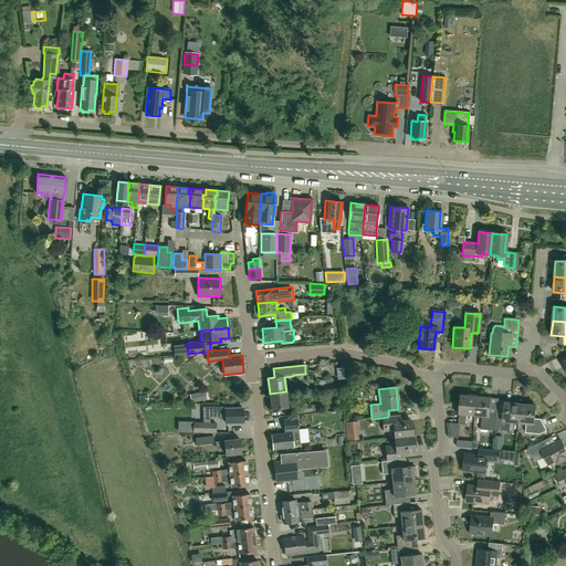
[(191,404),(200,401),(208,399),(206,391),(189,395),(191,404)]
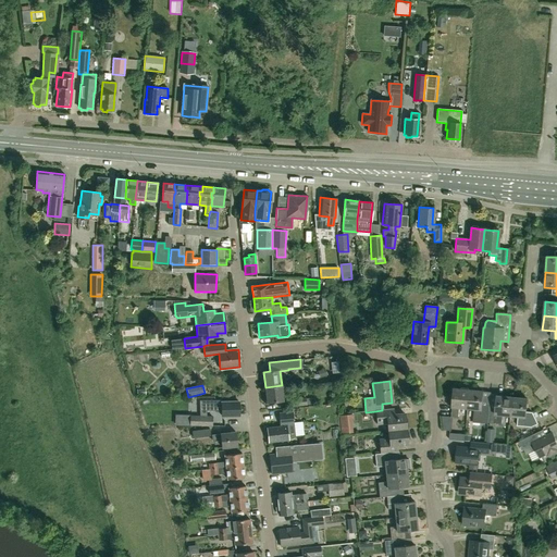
[(282,385),(265,387),(267,403),(284,400),(282,385)]
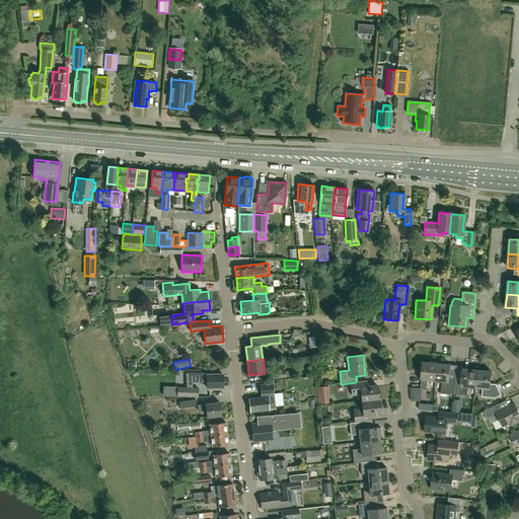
[(435,380),(437,364),(423,363),(420,389),(427,389),(428,380),(435,380)]
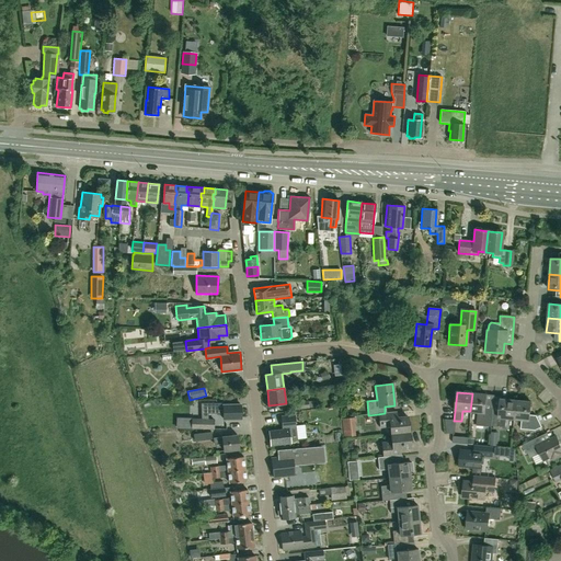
[(491,427),(491,426),(492,412),(493,407),(485,405),(487,395),(472,393),(470,411),(477,412),(476,426),(491,427)]
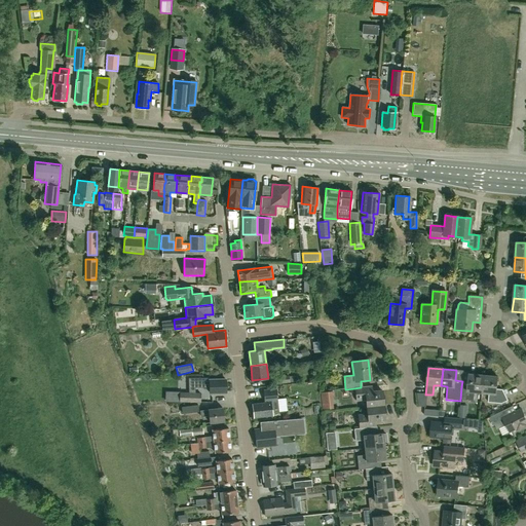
[(482,392),(483,376),(470,374),(468,386),(461,386),(460,400),(474,401),(475,392),(482,392)]
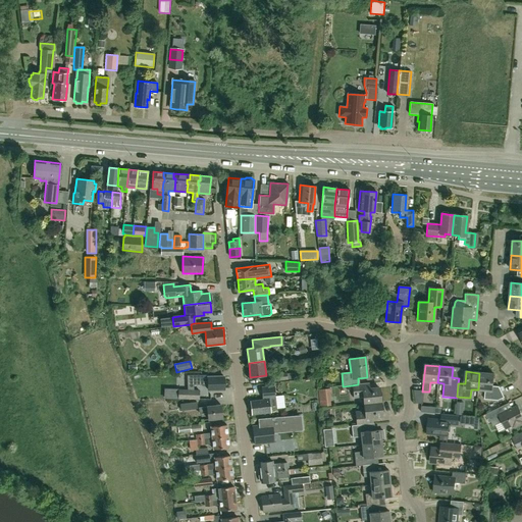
[(274,381),(286,379),(286,372),(273,374),(274,381)]
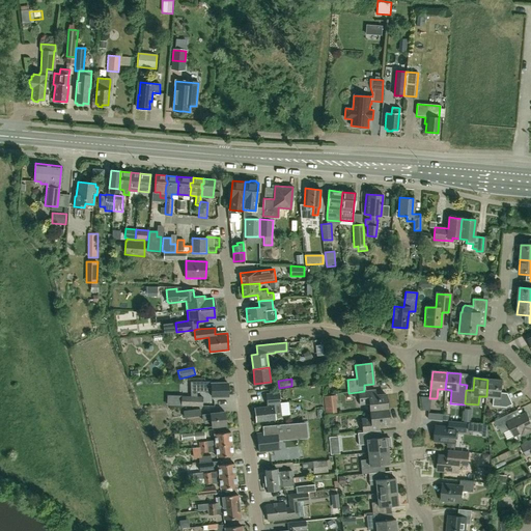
[(487,380),(486,396),(494,397),(493,407),(506,408),(512,404),(507,393),(501,393),(502,381),(487,380)]
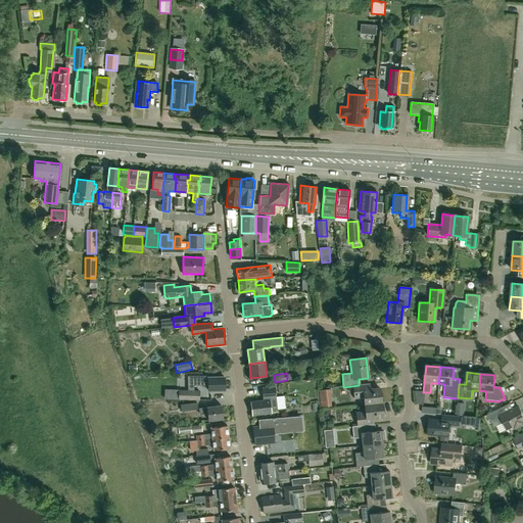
[(193,376),(187,376),(188,385),(194,385),(208,385),(208,390),(225,390),(225,377),(207,377),(207,375),(193,376)]
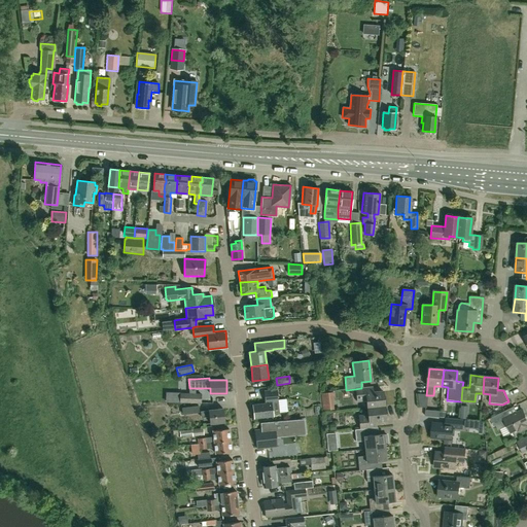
[(254,418),(273,416),(273,413),(279,413),(276,387),(264,388),(265,403),(252,405),(254,418)]
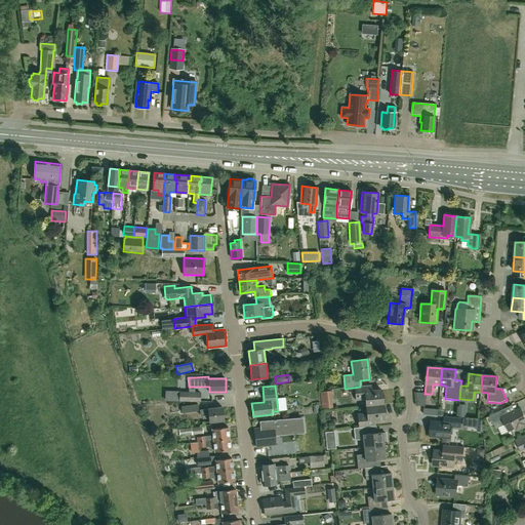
[(365,406),(382,405),(380,391),(370,392),(370,386),(360,387),(354,388),(355,400),(364,399),(365,406)]
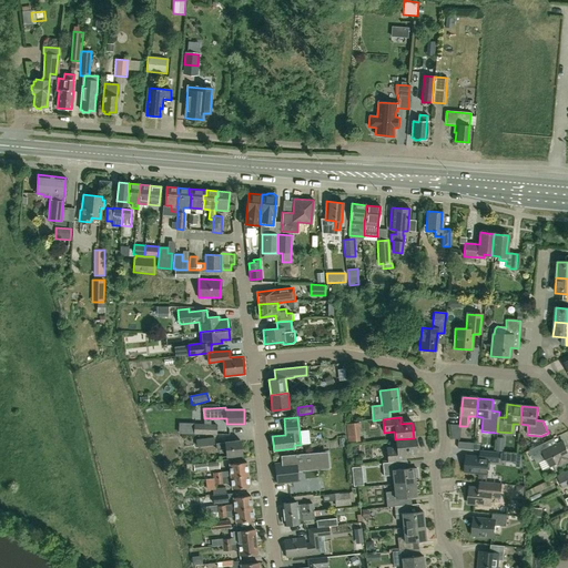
[(348,439),(362,438),(361,422),(347,422),(348,439)]
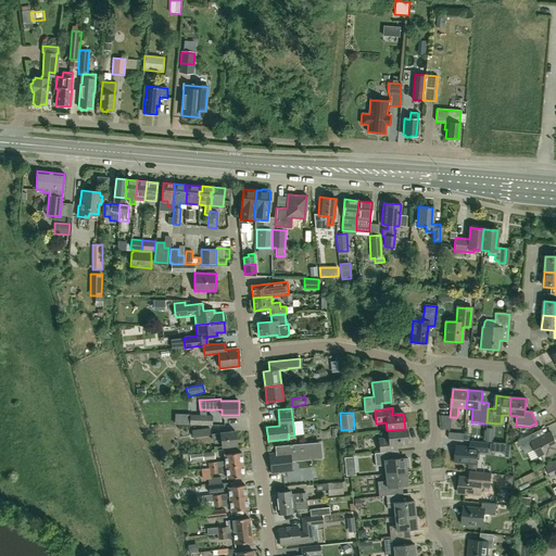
[(190,415),(189,425),(212,426),(212,416),(206,415),(200,415),(190,415)]
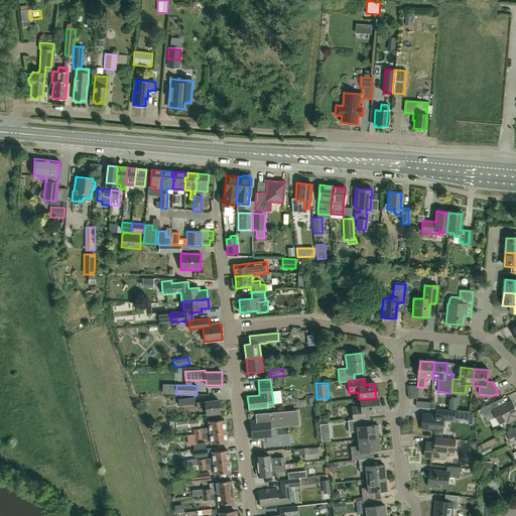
[(178,406),(195,404),(195,397),(177,399),(178,406)]
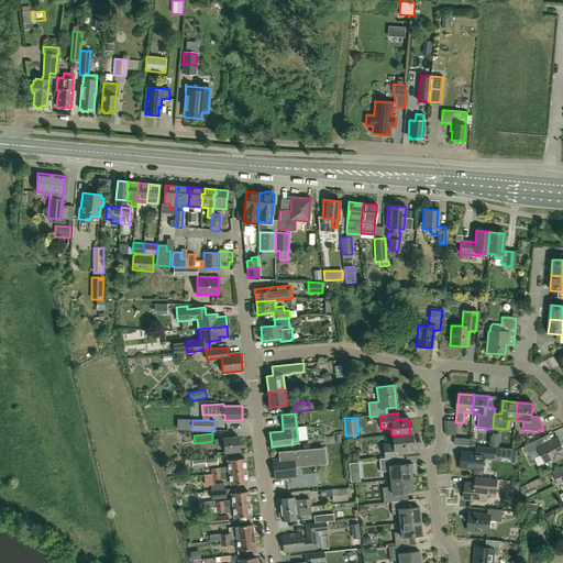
[(401,457),(400,450),(411,449),(410,434),(392,435),(393,444),(383,445),(384,459),(395,457),(401,457)]
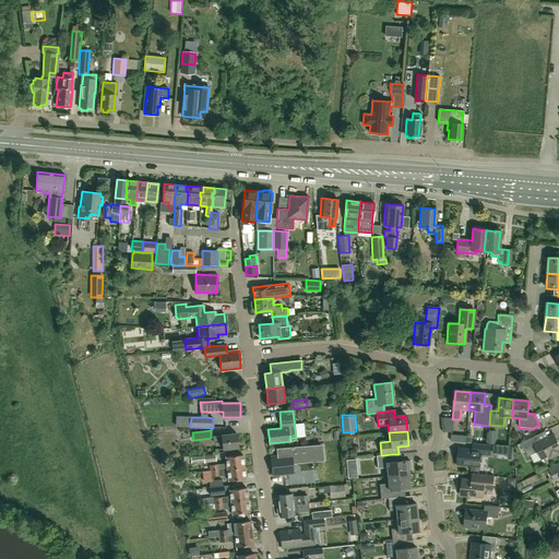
[(238,448),(237,435),(222,436),(213,437),(214,443),(222,442),(223,449),(238,448)]
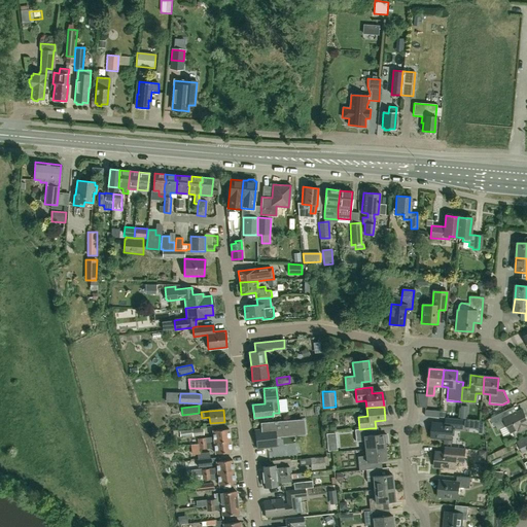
[(526,420),(522,410),(515,413),(515,414),(511,416),(507,410),(491,418),(498,431),(506,426),(511,433),(519,429),(521,432),(526,428),(526,420)]
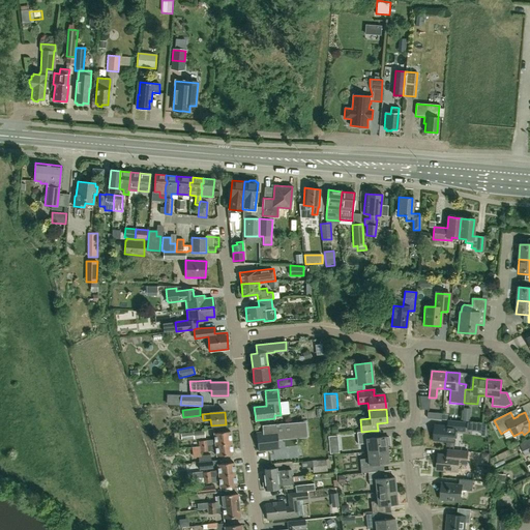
[(466,432),(467,422),(448,420),(448,428),(435,425),(434,441),(448,442),(447,447),(455,448),(457,431),(466,432)]
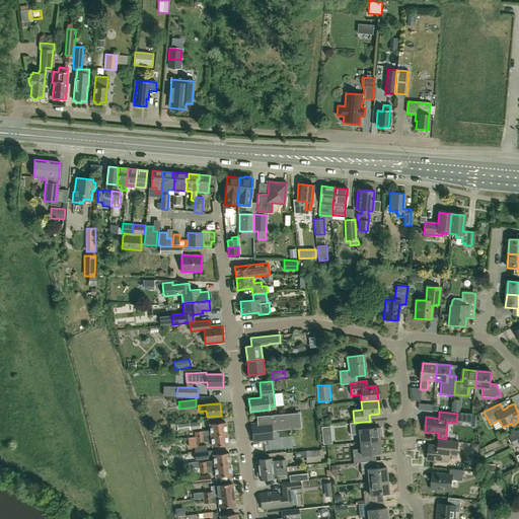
[(257,424),(251,424),(253,442),(272,440),(271,430),(299,427),(297,413),(256,417),(257,424)]
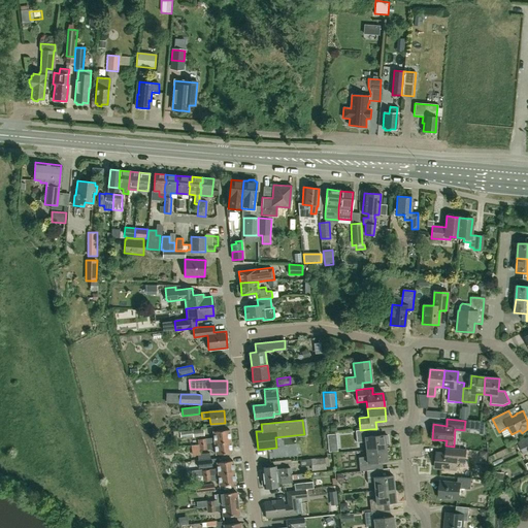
[(193,437),(204,436),(203,429),(189,430),(179,432),(180,437),(193,436),(193,437)]
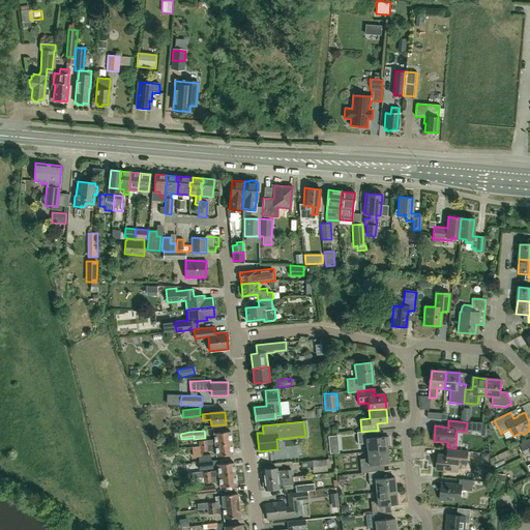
[(366,452),(387,450),(386,445),(389,445),(389,437),(385,438),(385,437),(373,438),(372,431),(361,432),(357,433),(358,443),(365,443),(366,444),(366,452)]
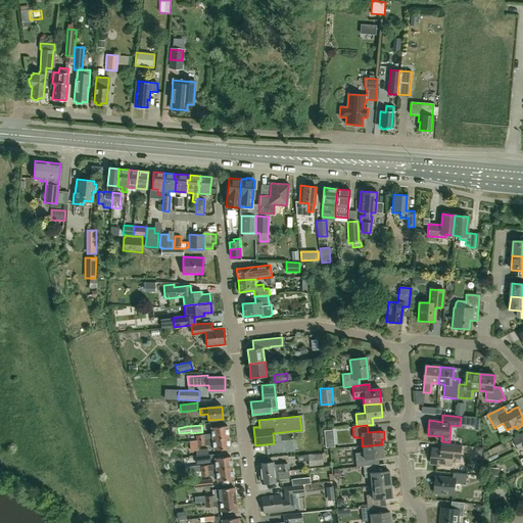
[(196,440),(229,437),(227,426),(210,427),(211,434),(196,435),(196,440)]
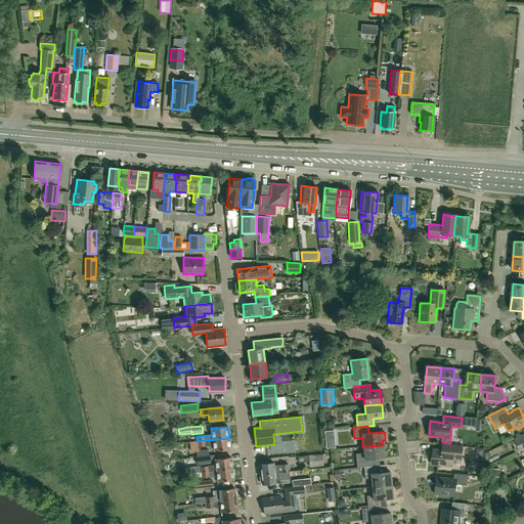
[(523,447),(523,434),(514,439),(519,450),(523,447)]
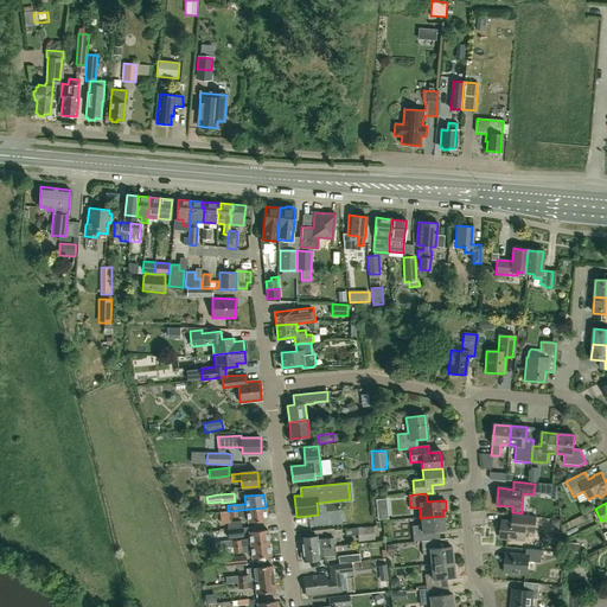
[(266,508),(228,511),(229,517),(247,516),(248,523),(267,521),(266,508)]
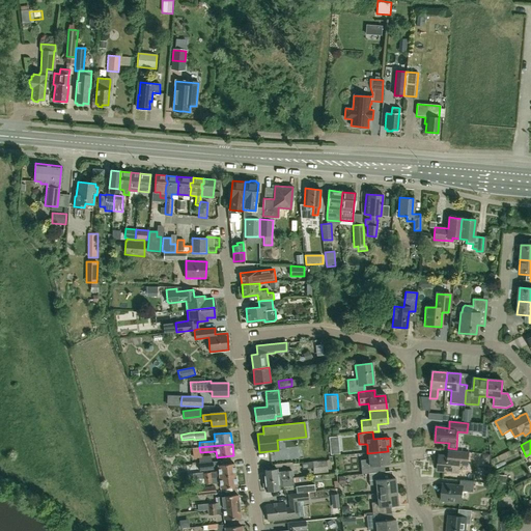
[(468,466),(469,452),(468,452),(460,451),(448,450),(448,456),(439,455),(438,471),(459,473),(459,466),(468,466)]
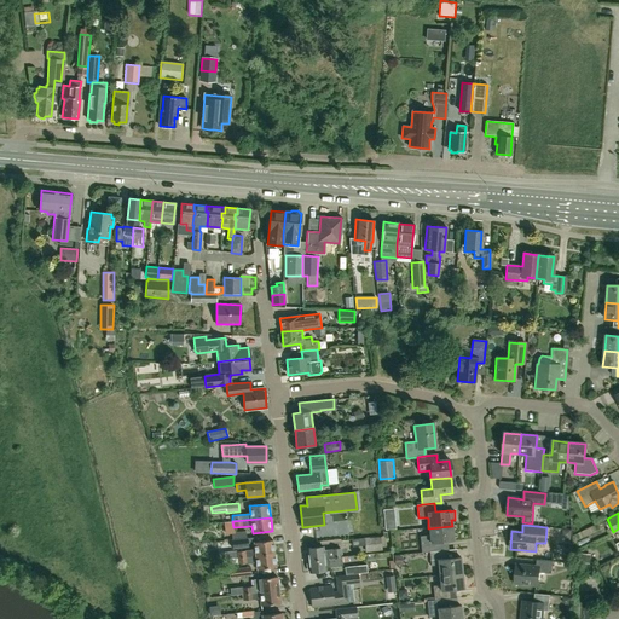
[(439,551),(439,543),(453,541),(452,526),(428,528),(429,536),(420,537),(421,553),(429,553),(439,551)]
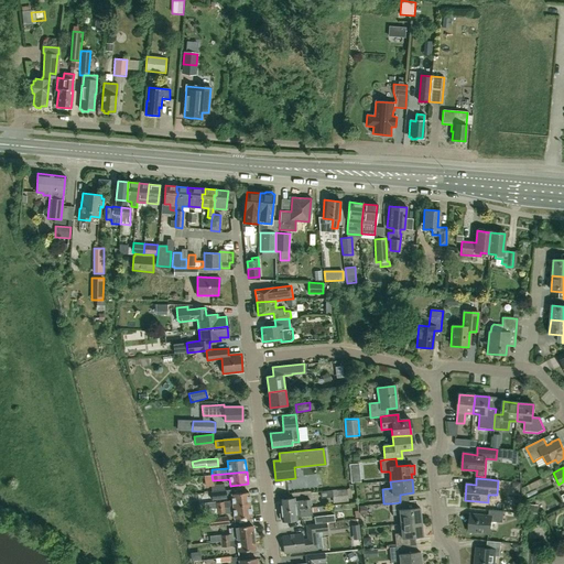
[(332,490),(333,497),(333,503),(348,502),(347,489),(332,490)]
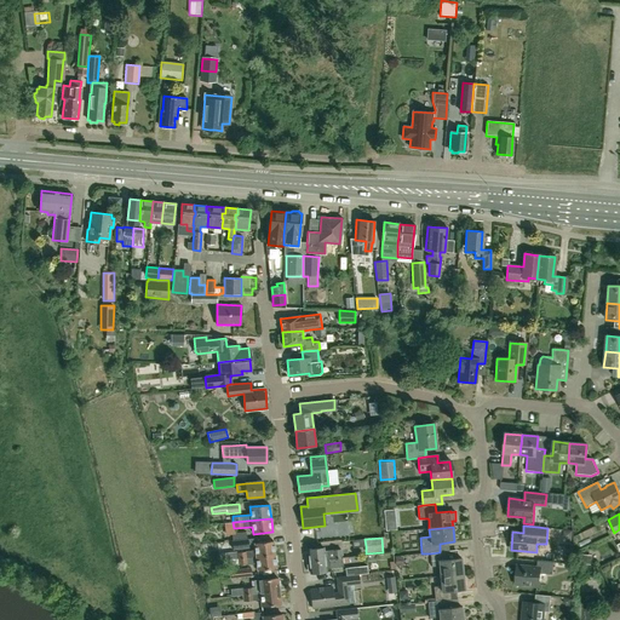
[(230,560),(275,555),(274,541),(254,544),(254,550),(245,551),(245,552),(229,554),(230,560)]
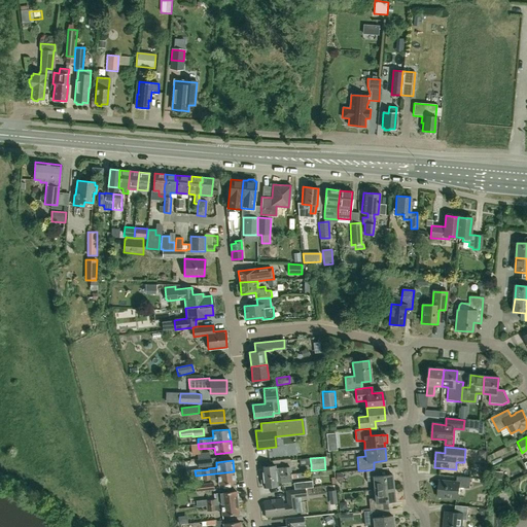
[(260,478),(290,473),(289,466),(282,467),(282,468),(275,469),(275,465),(261,467),(261,470),(260,470),(260,478)]
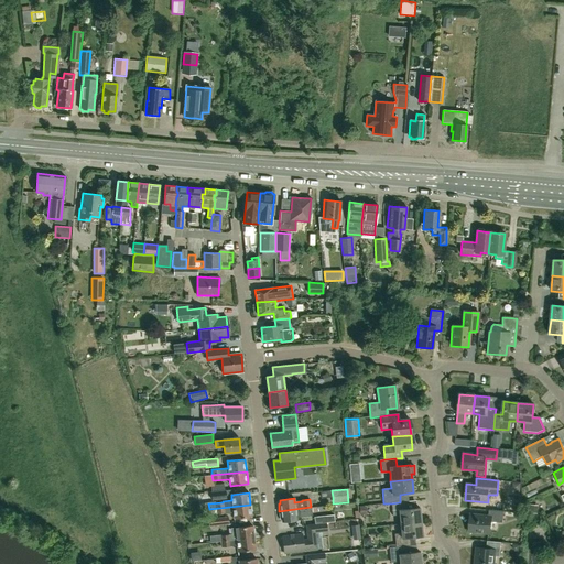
[(400,524),(421,522),(419,508),(405,509),(405,501),(400,502),(391,503),(392,517),(399,516),(400,524)]
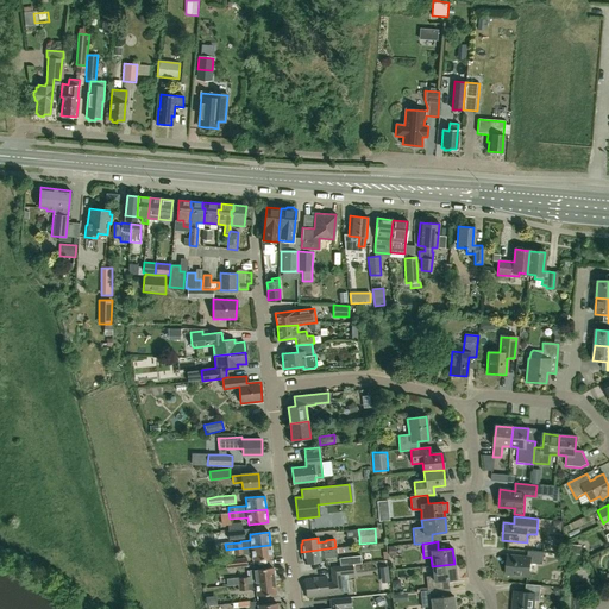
[(270,545),(226,550),(226,556),(251,553),(252,560),(271,558),(270,545)]
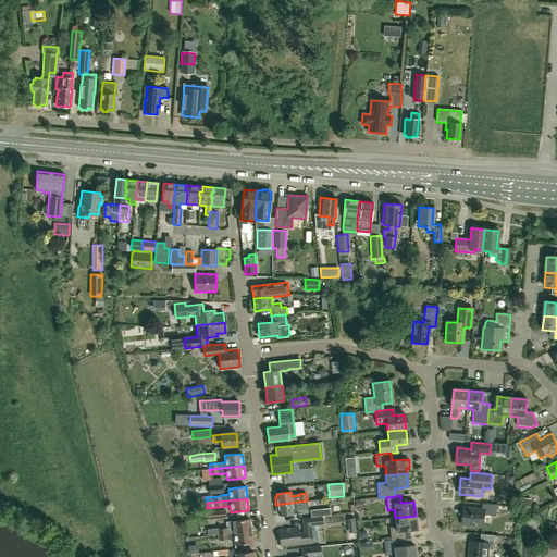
[(307,500),(275,505),(276,511),(279,511),(279,515),(293,514),(293,510),(299,509),(300,509),(307,509),(307,500)]
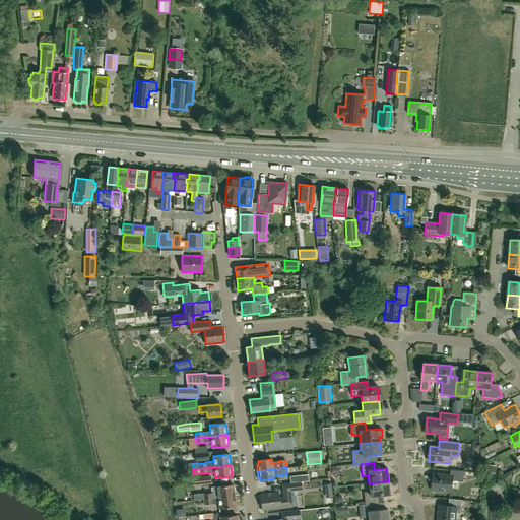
[(463,482),(464,472),(450,470),(450,477),(433,475),(432,490),(452,492),(453,481),(463,482)]
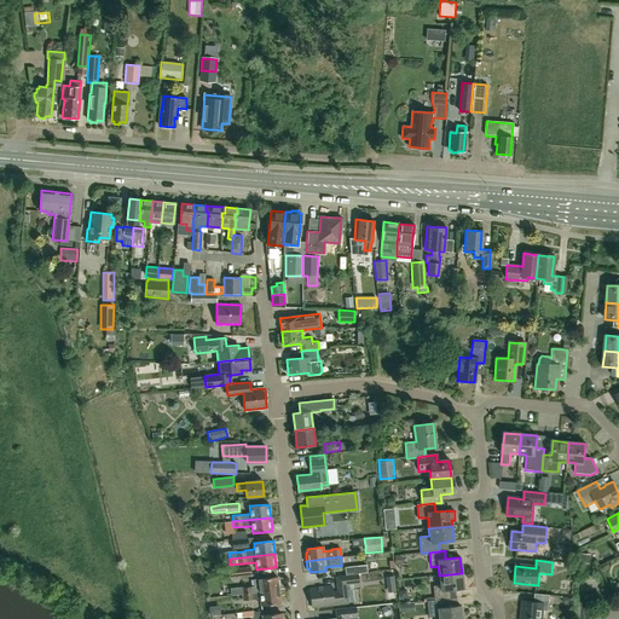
[(358,573),(368,573),(366,565),(345,567),(346,574),(358,573)]
